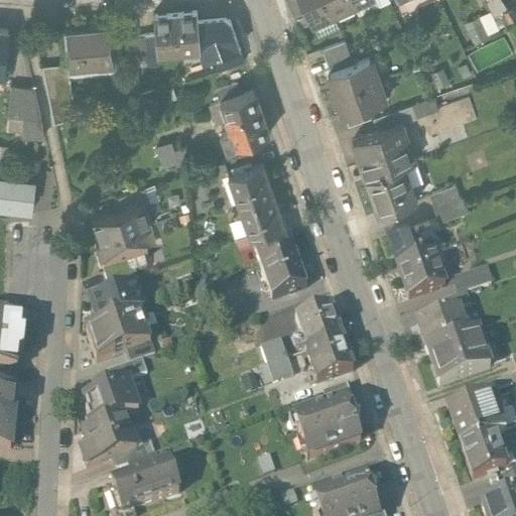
[(286,0),(294,19),(305,13),(298,0),(286,0)]
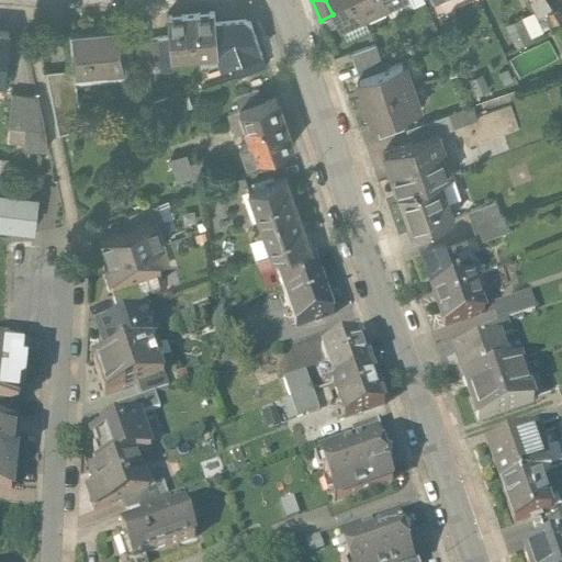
[(339,27),(361,18),(353,0),(325,0),(333,14),(339,27)]
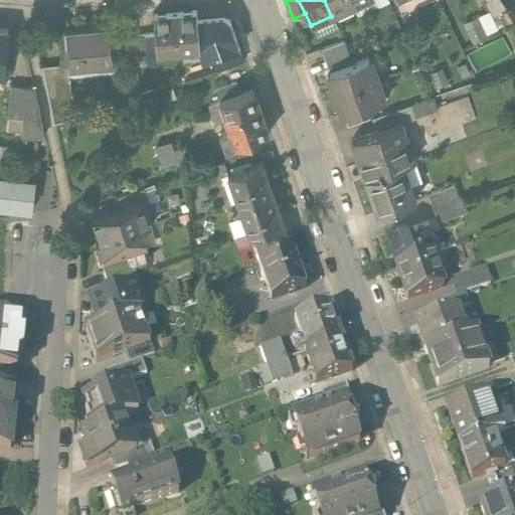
[(324,0),(331,16),(352,6),(349,0),(324,0)]
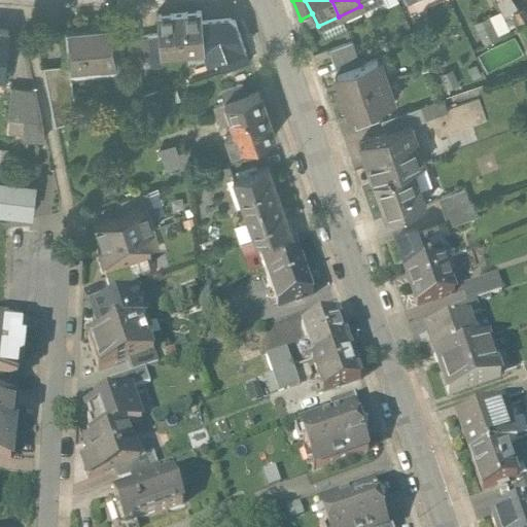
[(396,0),(373,0),(360,6),(364,18),(397,1),(396,0)]
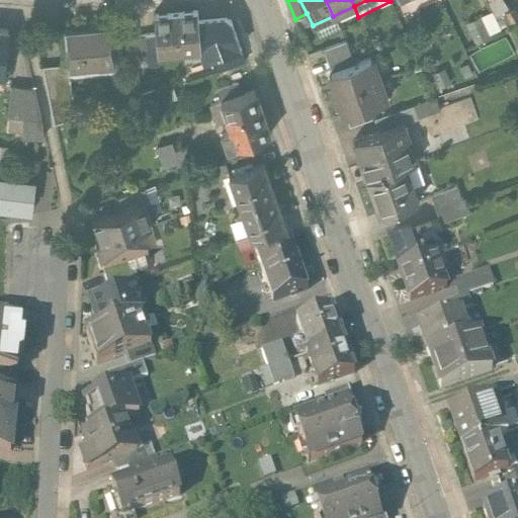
[(515,24),(500,0),(493,0),(489,2),(494,11),(479,18),(487,37),(515,24)]
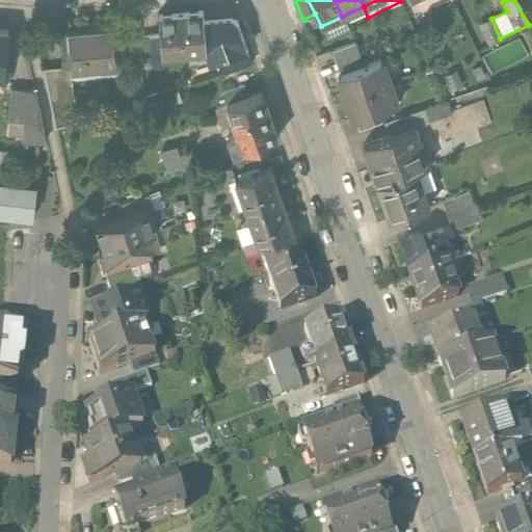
[(174,15),(158,16),(159,36),(161,54),(161,55),(205,51),(209,63),(246,50),(236,21),(230,17),(203,20),(202,11),(186,12),(186,11),(174,12),(174,15)]
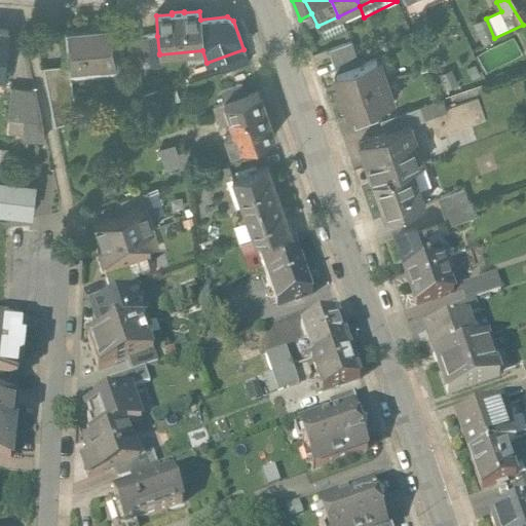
[(486,19),(472,25),(482,47),(496,41),(494,38),(486,19)]
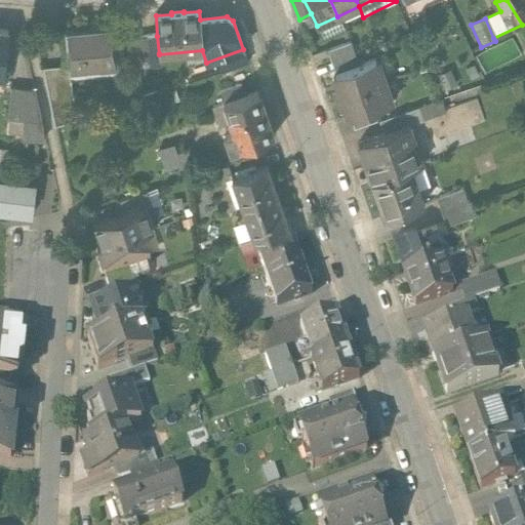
[(114,27),(59,32),(62,49),(68,49),(69,68),(69,73),(118,68),(114,27)]
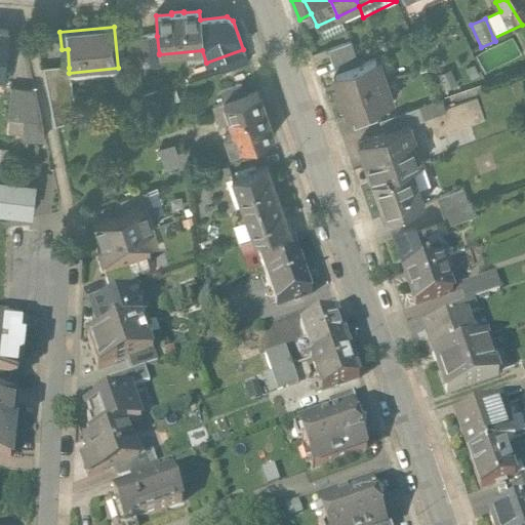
[(135,70),(152,68),(150,54),(159,53),(157,36),(128,39),(135,70)]
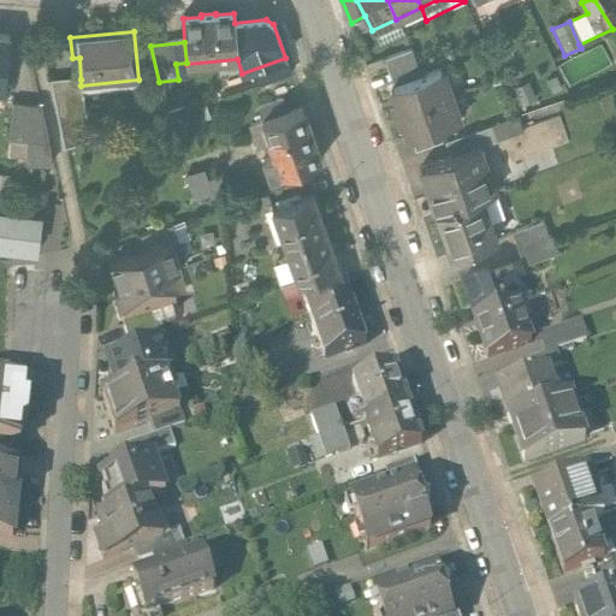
[(412,49),(384,59),(392,87),(420,77),(412,49)]
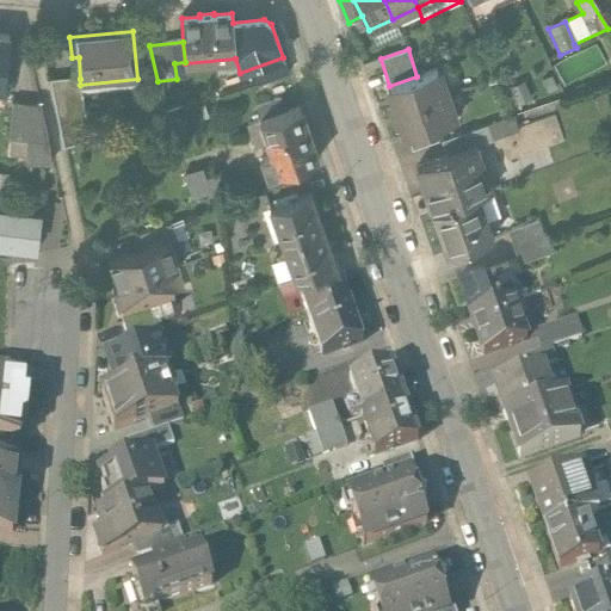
[(388,87),(396,112),(448,96),(439,69),(417,76),(389,86),(388,87)]
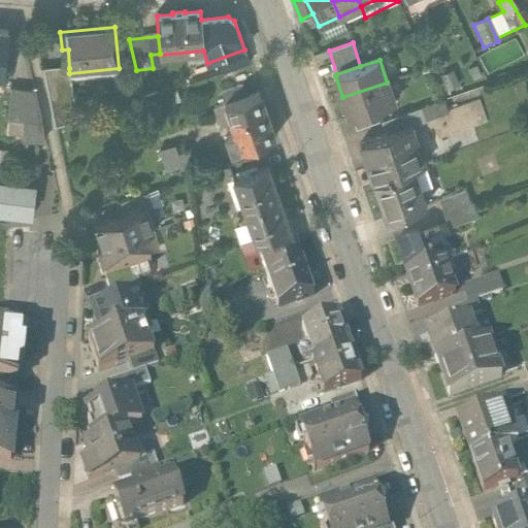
[(71,94),(69,73),(69,68),(42,71),(54,128),(57,129),(78,123),(71,94)]
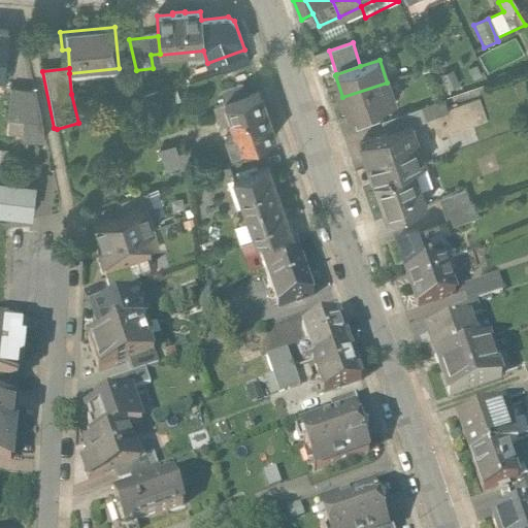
[(452,71),(439,76),(446,92),(458,87),(452,71)]
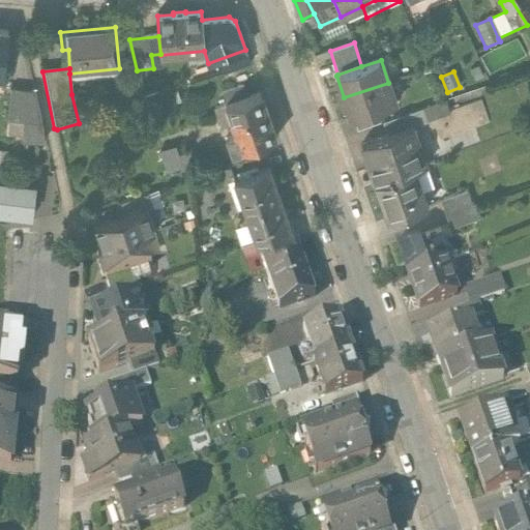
[(395,105),(388,83),(344,97),(351,119),(353,119),(376,111),(395,105)]
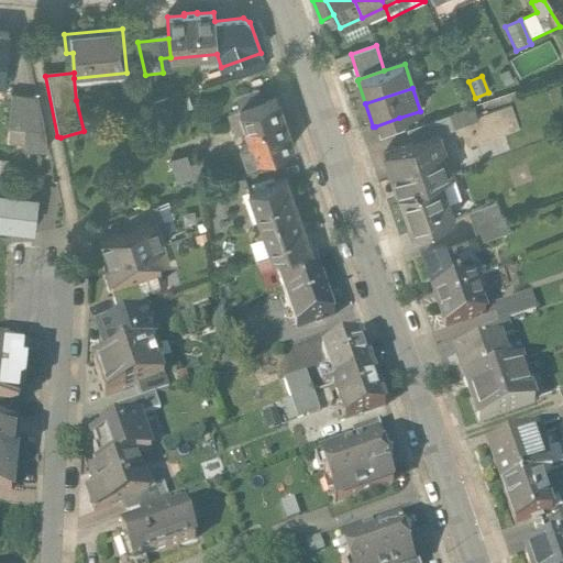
[(50,155),(36,99),(10,96),(6,144),(23,146),(23,153),(50,155)]
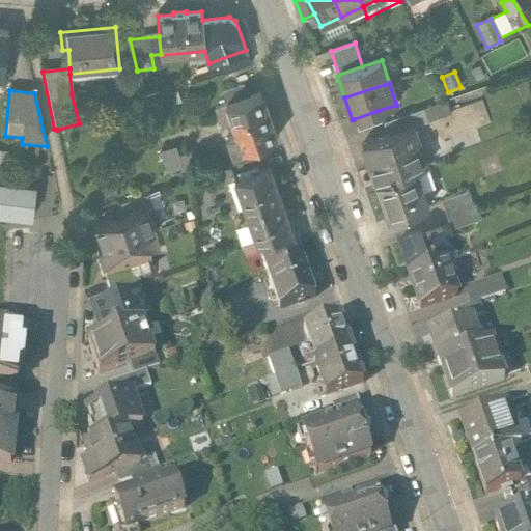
[(277,138),(261,92),(224,106),(233,135),(227,137),(233,154),(242,150),(261,143),(277,138)]
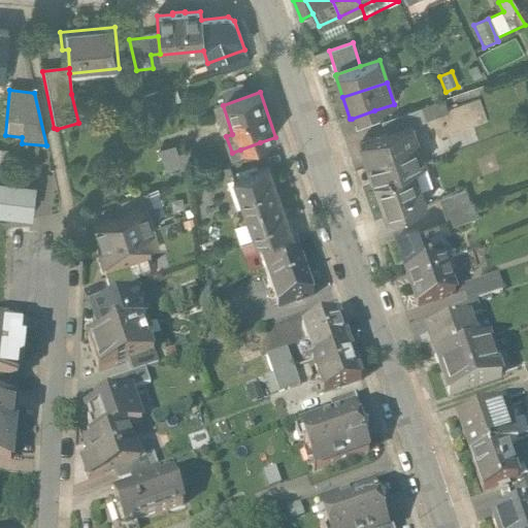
[(410,125),(414,132),(423,129),(424,133),(429,131),(428,129),(432,128),(436,140),(486,122),(477,99),(447,110),(410,125)]
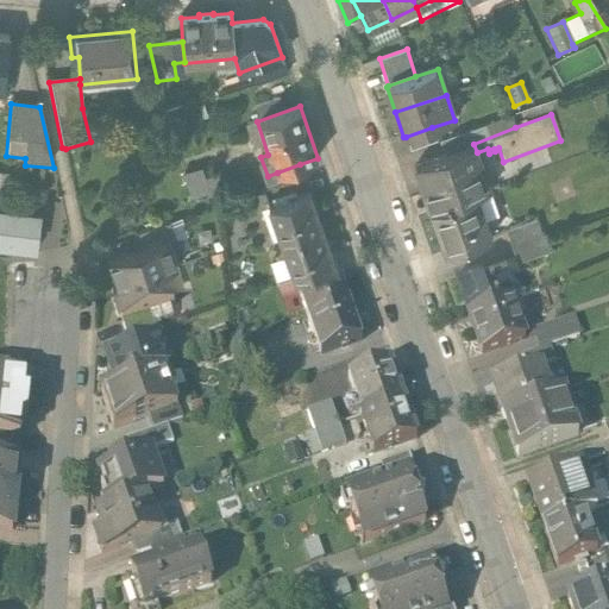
[(439,140),(444,155),(473,144),(515,127),(512,115),(439,140)]
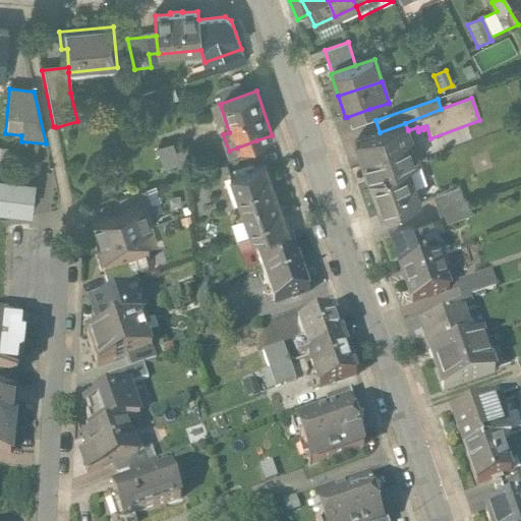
[(373,121),(369,109),(347,117),(351,129),(373,121)]
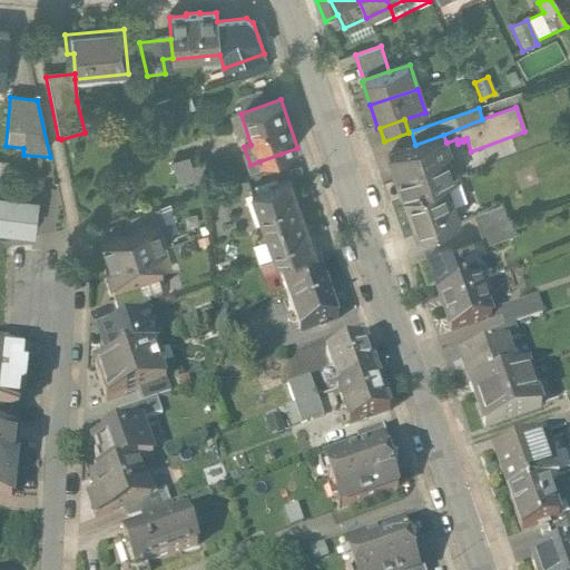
[(389,155),(404,197),(446,182),(452,179),(443,157),(451,154),(446,143),(443,135),(415,145),(389,155)]
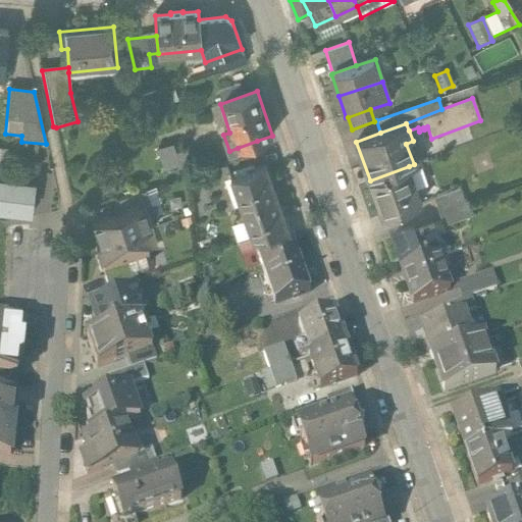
[(261,152),(257,141),(238,148),(241,159),(261,152)]
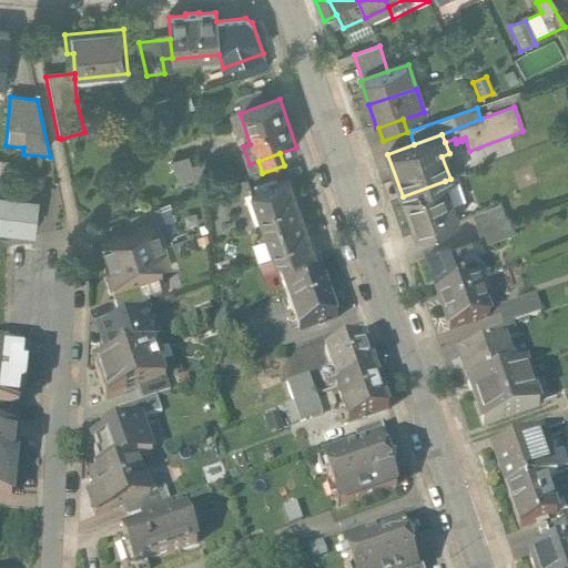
[(9,163),(0,162),(0,182),(14,184),(16,173),(8,172),(9,163)]
